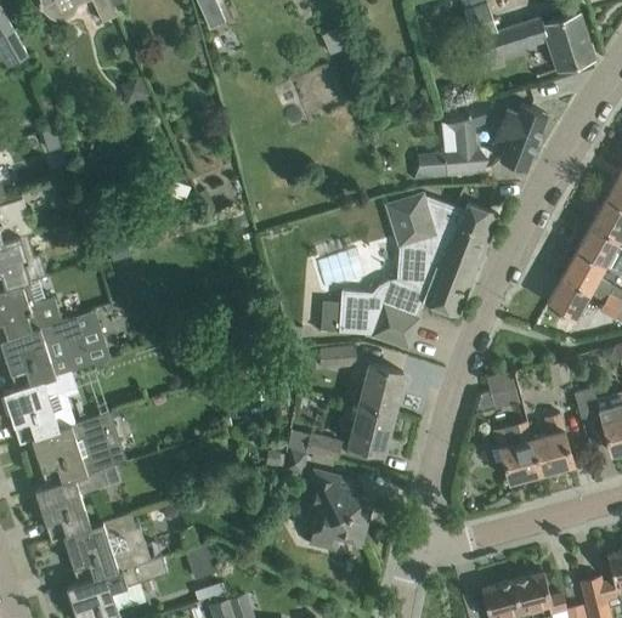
[(39,0),(41,5),(43,11),(47,17),(54,21),(60,22),(66,21),(71,18),(75,13),(78,10),(79,7),(91,1),(102,24),(117,17),(107,0),(39,0)]
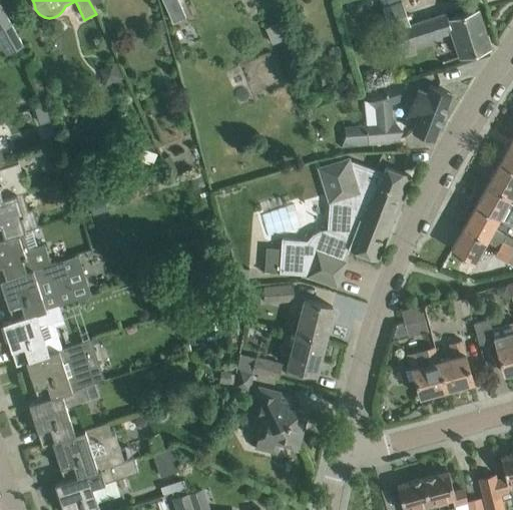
[(161,0),(171,22),(184,17),(176,0),(161,0)]
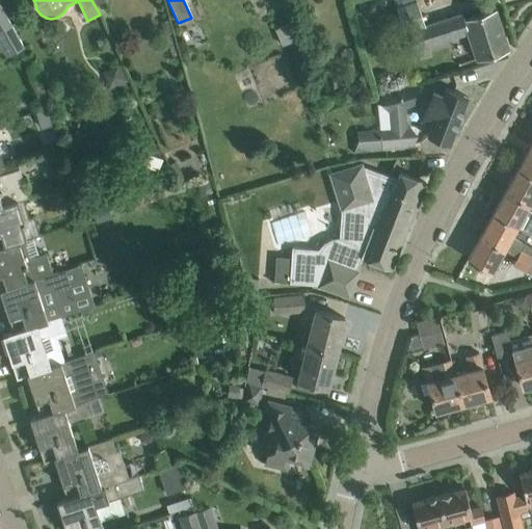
[(0,48),(0,49),(5,57),(24,47),(0,4),(0,48)]
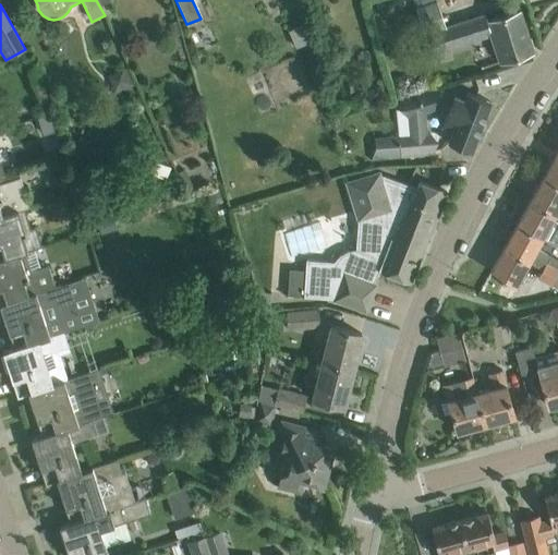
[(421,23),(437,19),(434,5),(417,11),(421,23)]
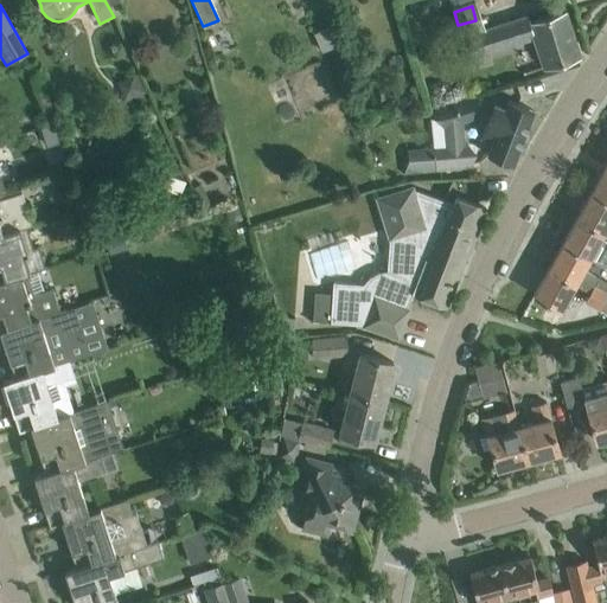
[(480,33),(462,39),(471,68),(490,63),(487,56),(534,42),(543,70),(581,58),(566,13),(555,18),(530,25),(528,18),(480,33)]
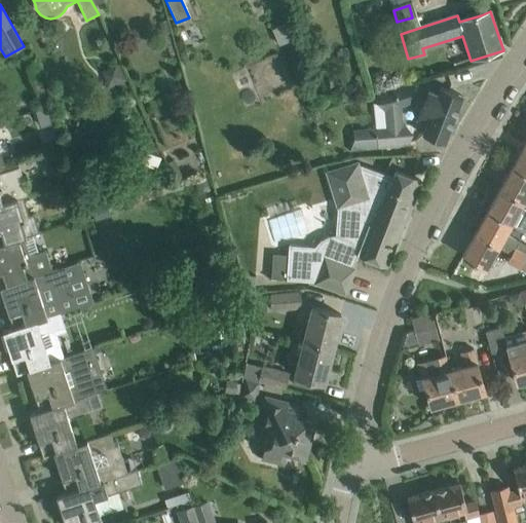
[(450,131),(462,99),(441,90),(438,97),(423,90),(416,94),(414,86),(378,98),(377,107),(384,113),(385,129),(353,132),(351,153),(378,152),(405,149),(410,149),(409,144),(414,144),(413,128),(403,128),(401,108),(406,107),(409,106),(414,104),(422,108),(416,122),(426,126),(422,137),(442,145),(445,137),(443,134),(445,128),(450,131)]
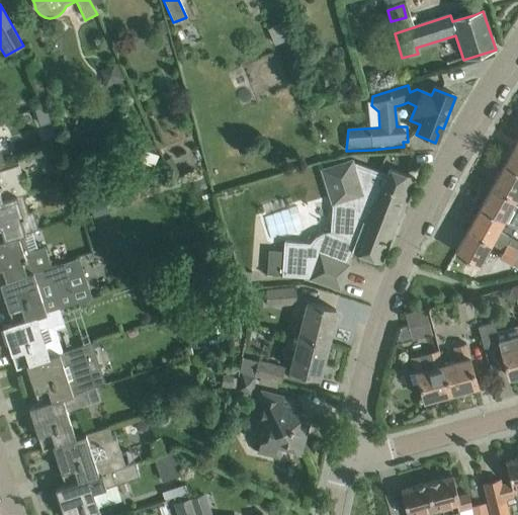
[(517,145),(516,145),(504,167),(512,171),(517,174),(517,145)]
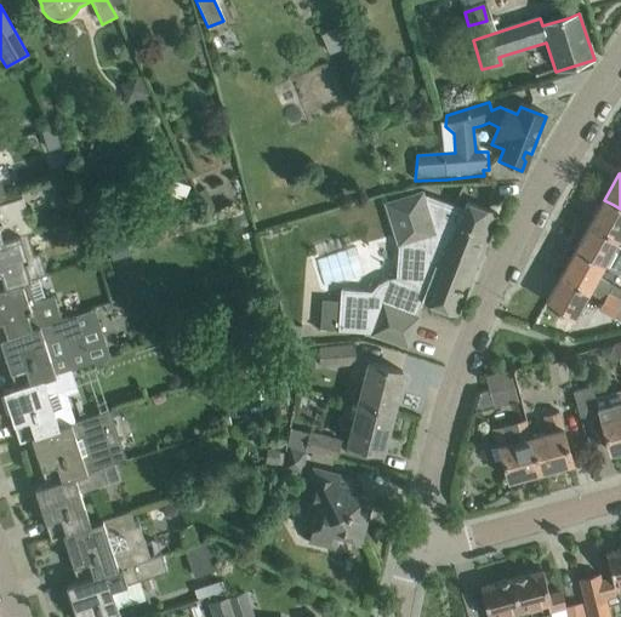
[(189,188),(165,178),(159,192),(184,201),(189,188)]
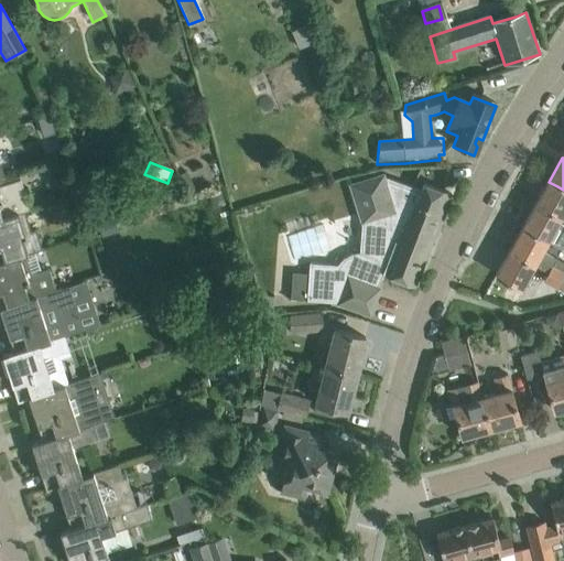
[(310,276),(307,302),(338,304),(348,309),(369,316),(379,290),(378,289),(383,274),(414,287),(427,249),(440,218),(443,219),(452,196),(431,189),(414,183),(412,189),(387,179),(384,174),(357,183),(349,186),(360,225),(362,225),(361,255),(360,255),(359,255),(358,255),(357,256),(356,256),(355,256),(354,257),(353,257),(351,258),(350,259),(349,259),(349,260),(348,260),(348,261),(347,261),(347,262),(346,262),(346,263),(345,263),(345,265),(345,266),(344,266),(344,267),(314,265),(310,265),(310,276)]
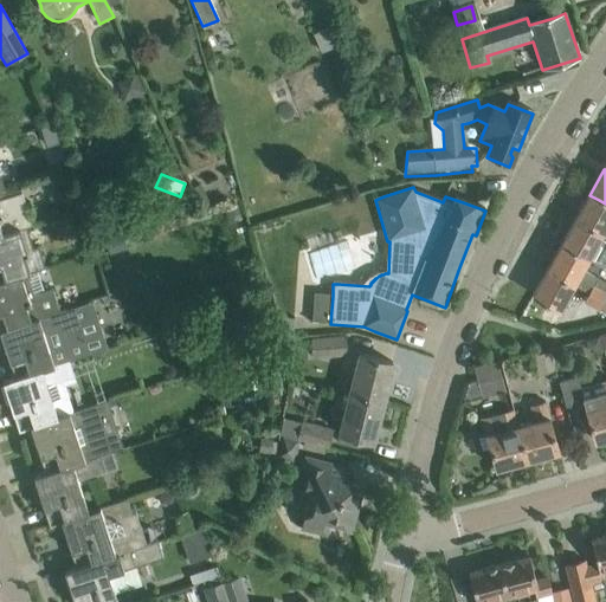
[(0,237),(19,231),(20,232),(28,230),(31,228),(24,206),(21,195),(0,201),(0,237)]
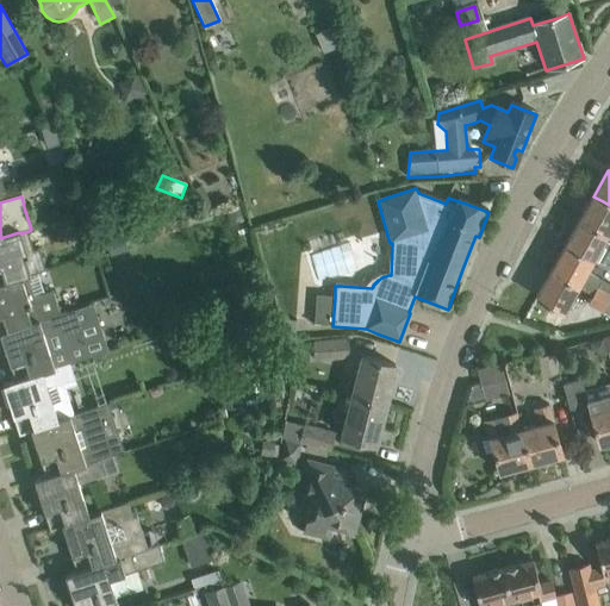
[(607,237),(609,230),(609,205),(603,201),(593,197),(579,222),(589,227),(607,237)]
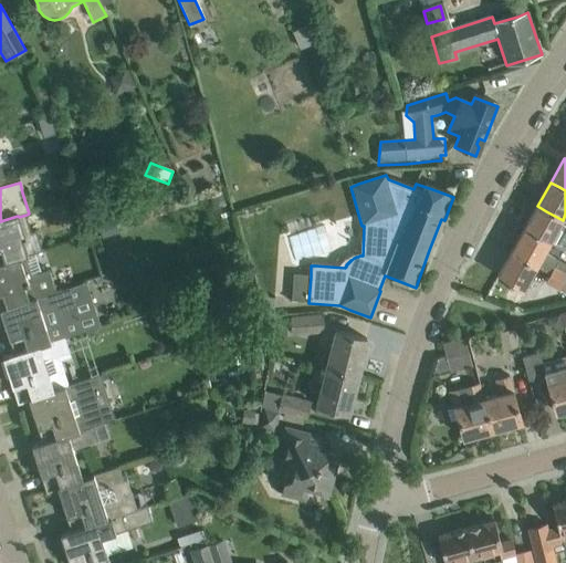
[(565,249),(565,221),(563,220),(546,211),(537,206),(524,229),(549,243),(565,252),(565,249)]
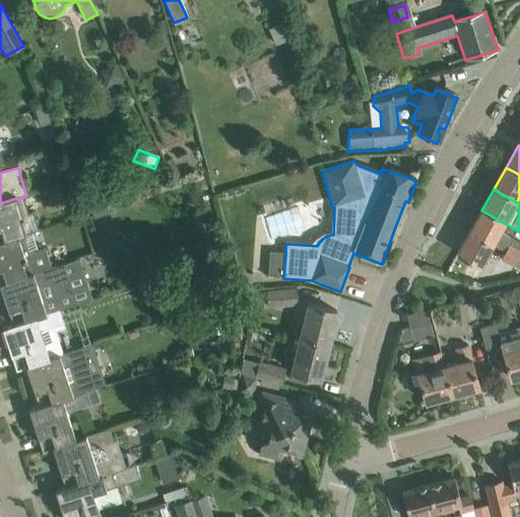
[(0,231),(7,229),(10,241),(18,239),(39,233),(33,214),(30,215),(24,197),(17,199),(16,198),(0,203),(0,231)]
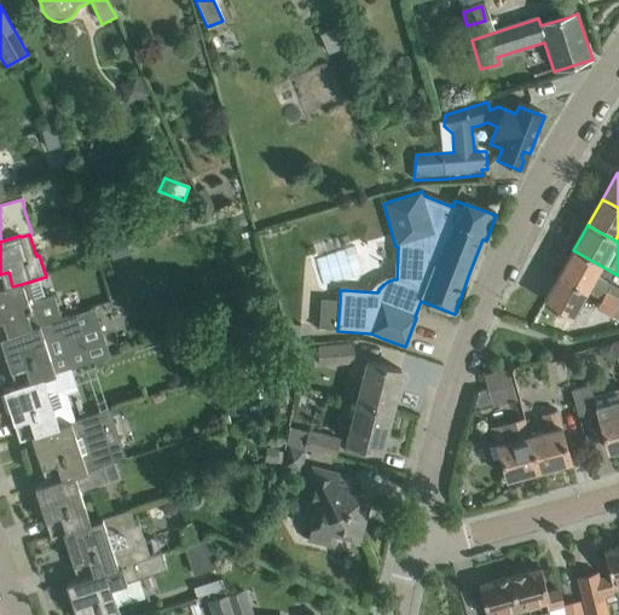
[(127,245),(109,251),(113,262),(131,256),(127,245)]
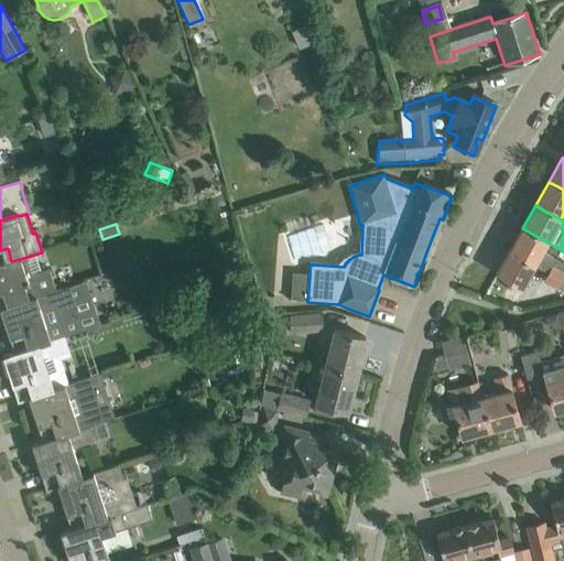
[(549,274),(553,267),(556,261),(542,254),(548,243),(522,228),(509,252),(518,258),(534,267),(549,274)]
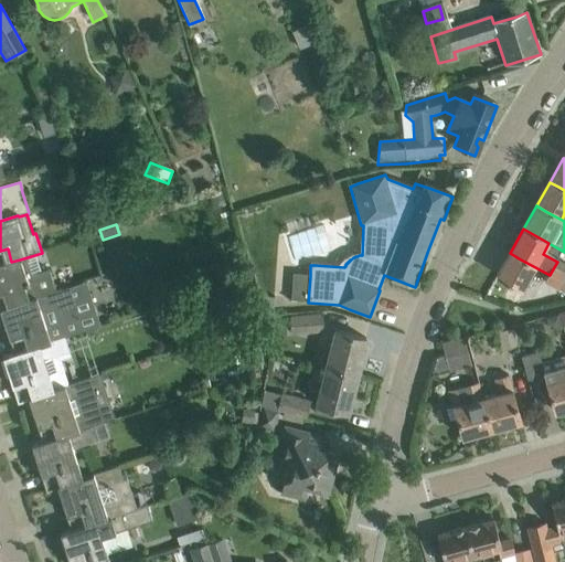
[(510,253),(497,277),(522,292),(535,267),(519,258),(510,253)]
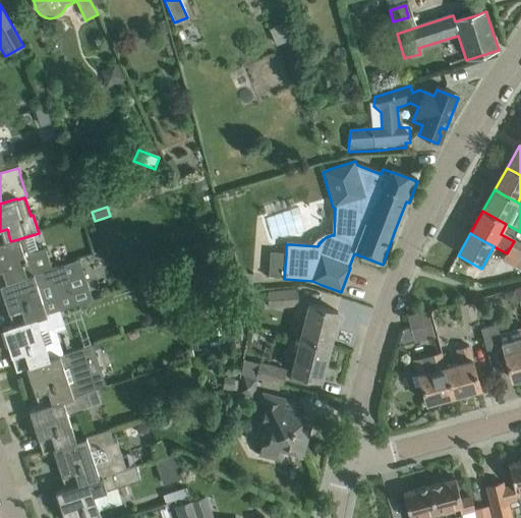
[(0,272),(8,270),(12,281),(5,283),(6,284),(51,270),(45,251),(24,257),(18,239),(10,241),(0,244),(0,272)]
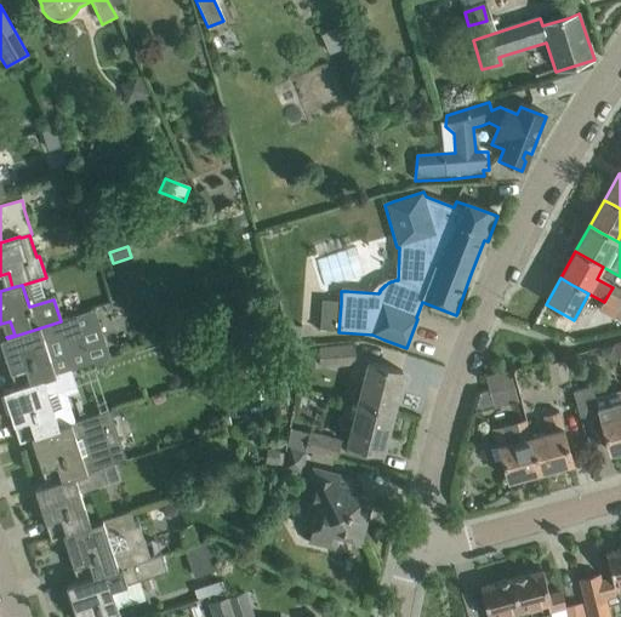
[(604,302),(617,308),(620,301),(620,300),(609,293),(604,302)]
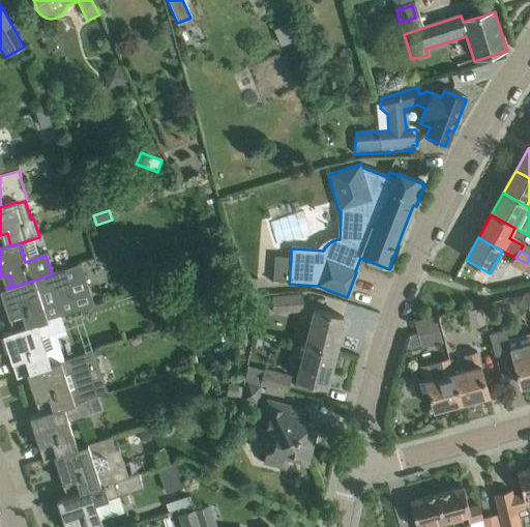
[(516,258),(510,265),(523,271),(527,263),(516,258)]
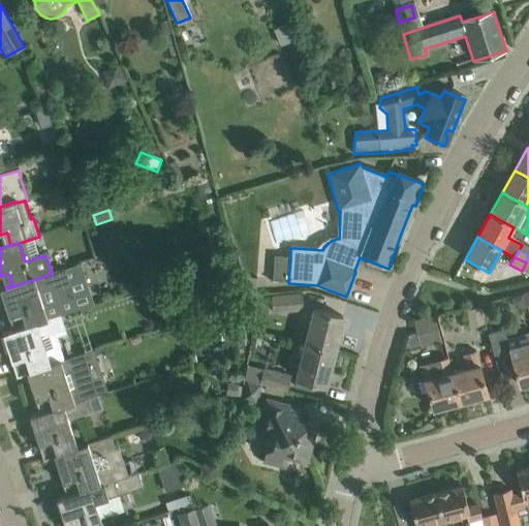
[(52,274),(6,288),(0,289),(0,291),(13,332),(47,321),(37,294),(61,285),(57,272),(52,274)]
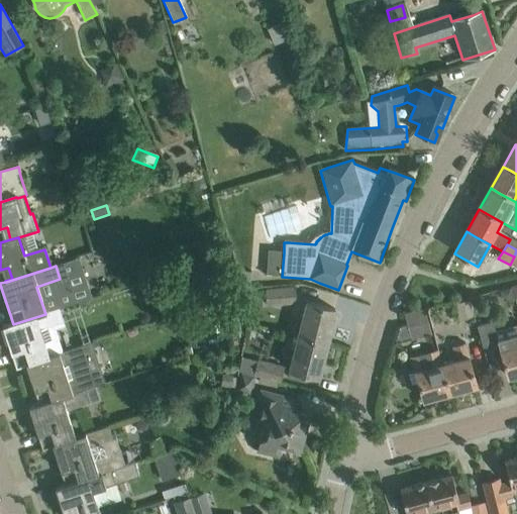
[(245,308),(295,305),(295,289),(244,293),(245,308)]
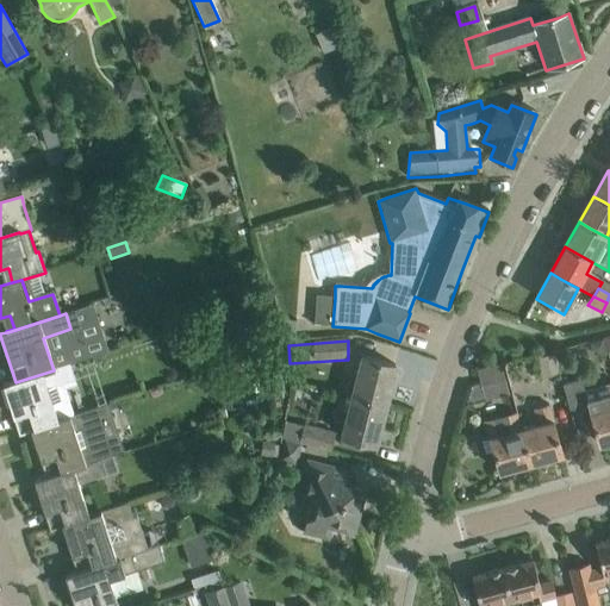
[(559,379),(558,376),(552,354),(539,357),(546,382),(559,379)]
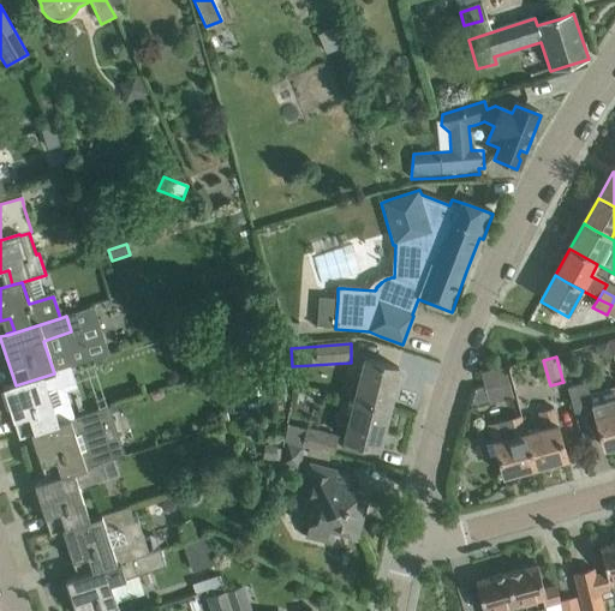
[(399,370),(365,361),(358,389),(351,387),(347,400),(388,409),(399,370)]
